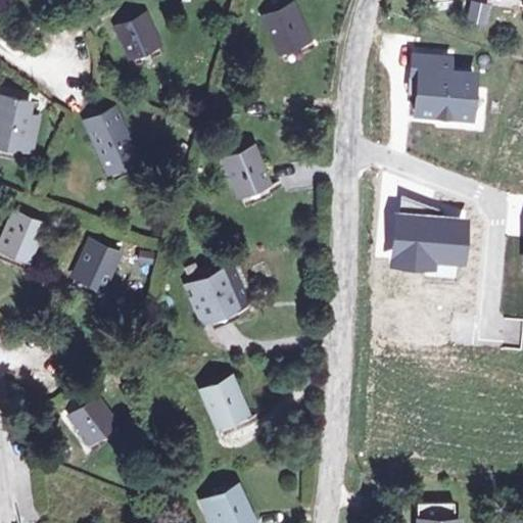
[(492,5),(473,1),(469,22),(487,27),(492,5)]
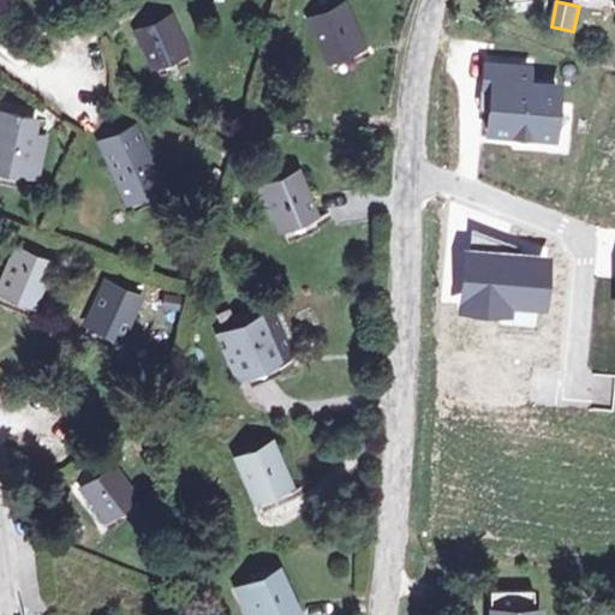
[(346,4),(310,19),(328,63),(364,48),(346,4)]
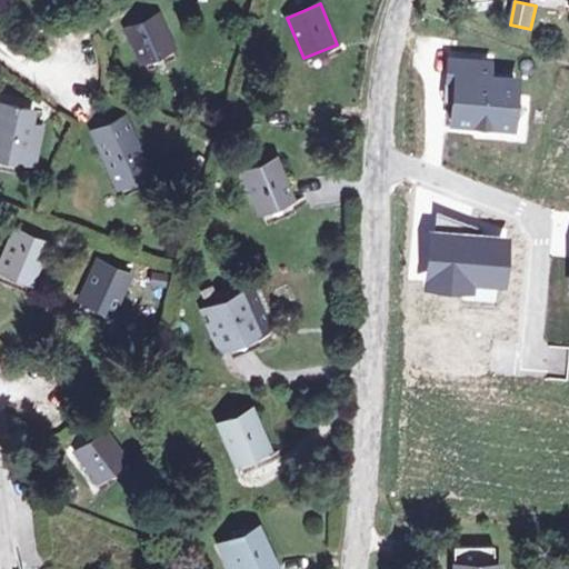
[(155,20),(132,31),(152,73),(175,63),(155,20)]
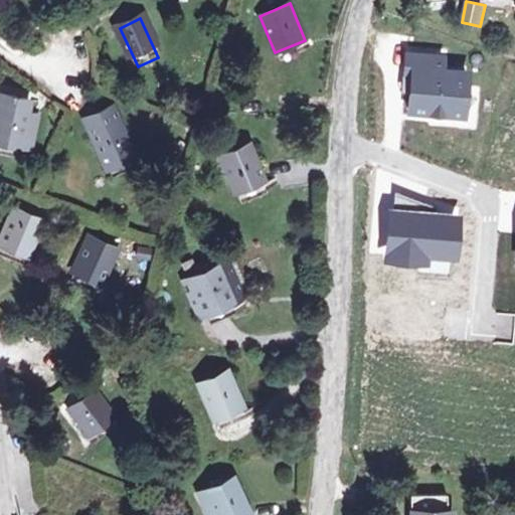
[(443,52),(403,49),(402,61),(442,65),(443,52)]
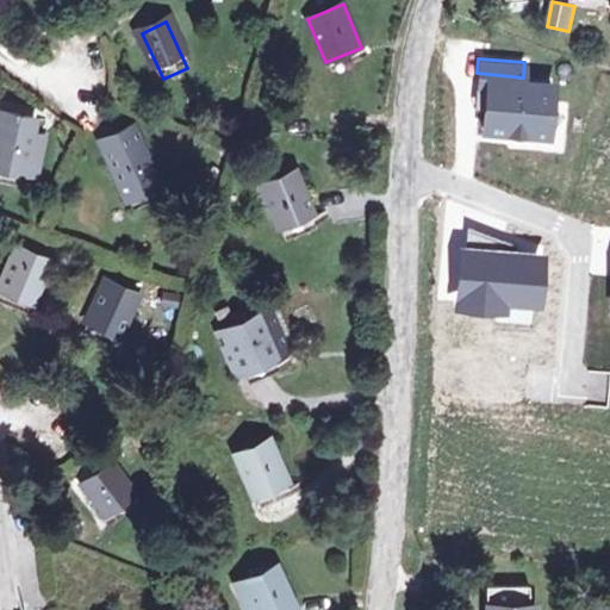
[(483,75),(479,132),(549,137),(553,80),(483,75)]
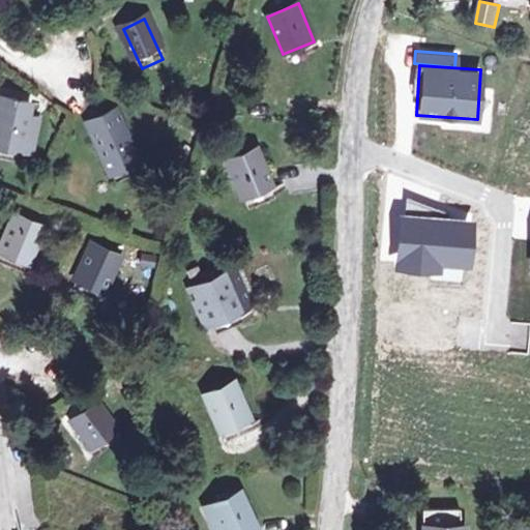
[(45,101),(12,95),(2,150),(33,156),(45,101)]
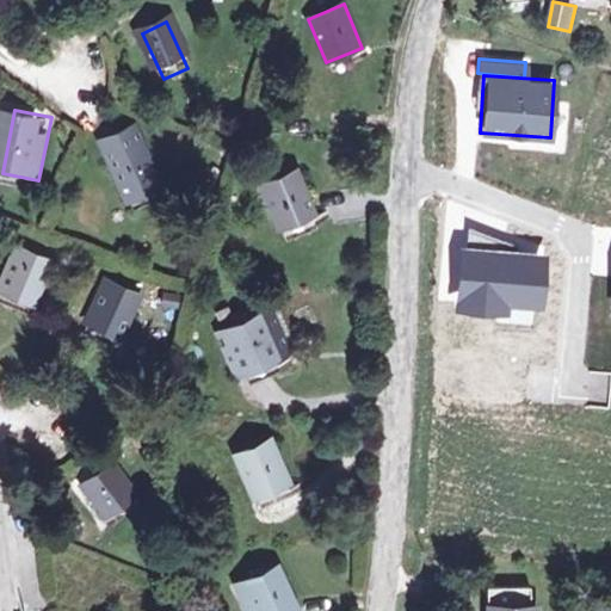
[(135,130),(111,143),(147,209),(171,196),(135,130)]
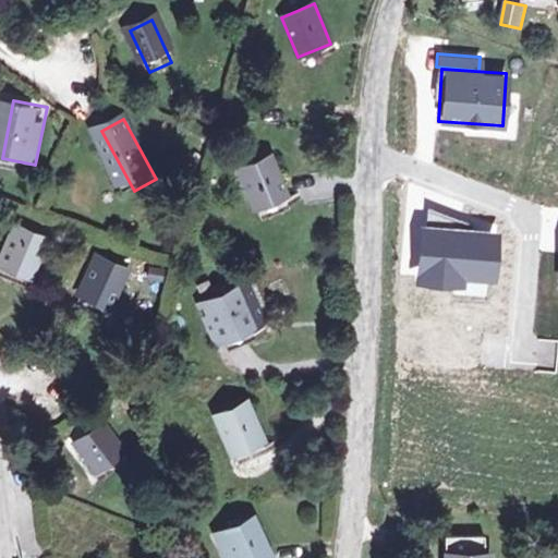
[(277,157),(240,172),(256,209),(292,194),(277,157)]
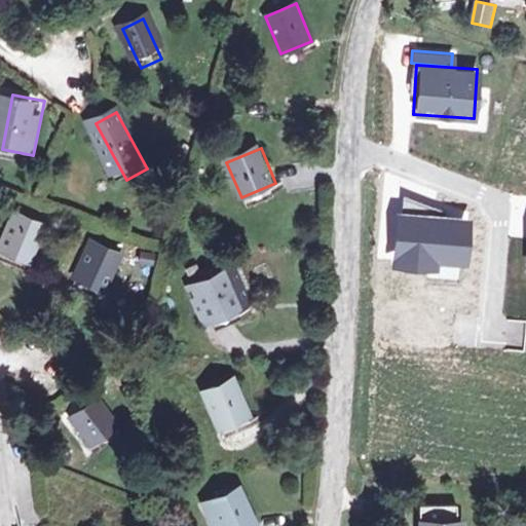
[(396,211),(392,261),(392,267),(436,269),(436,263),(468,264),(471,215),(396,211)]
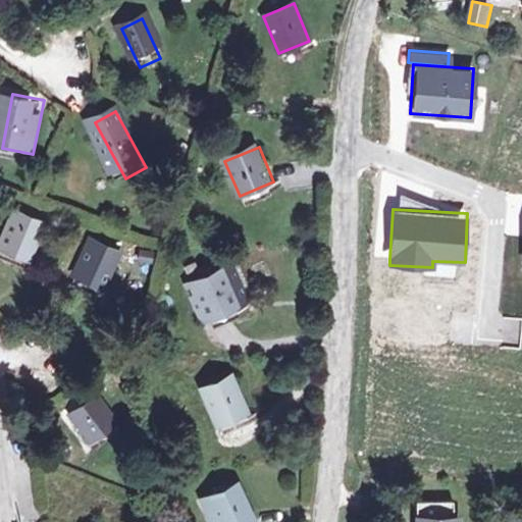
[(49,222),(28,213),(8,257),(31,266),(49,222)]
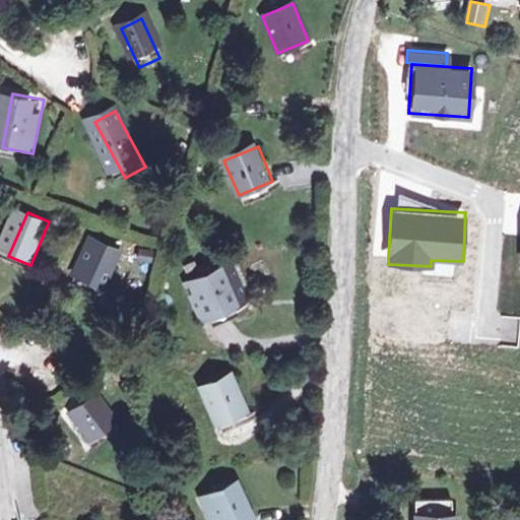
[(124,251),(87,235),(68,280),(104,296),(124,251)]
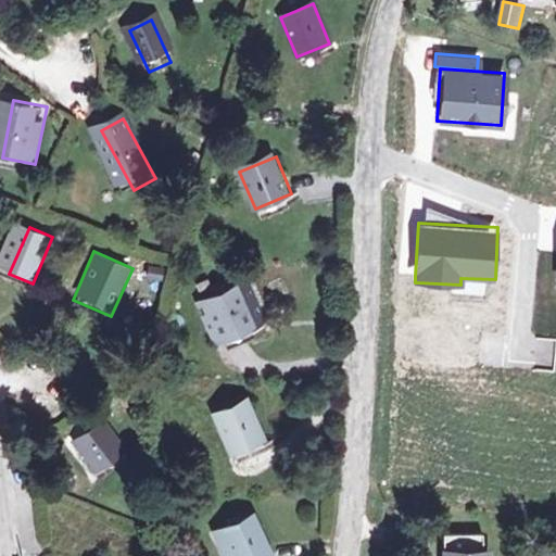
[(239,286),(219,294),(237,331),(256,323),(239,286)]
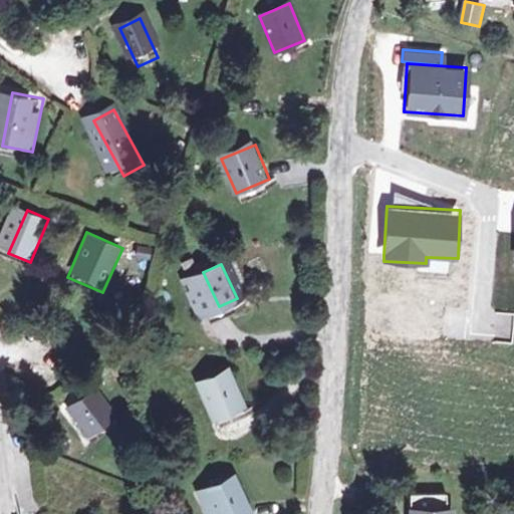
[(219,306),(203,272),(191,278),(206,312),(219,306)]
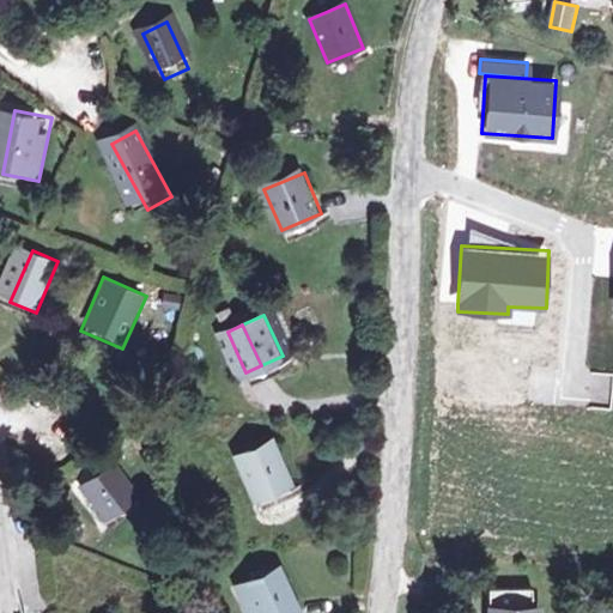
[(277,442),(255,450),(273,491),(295,483),(277,442)]
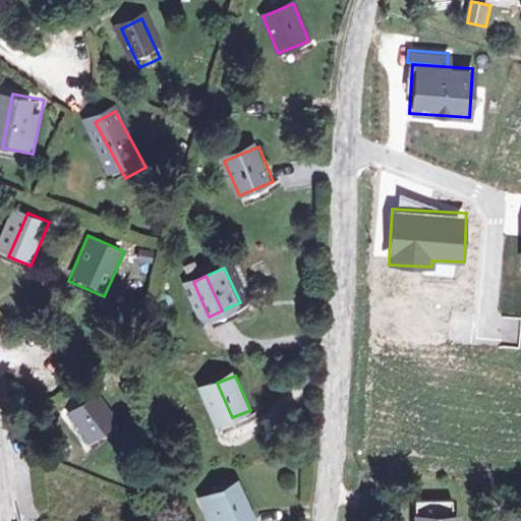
[(101,396),(85,410),(110,442),(126,427),(101,396)]
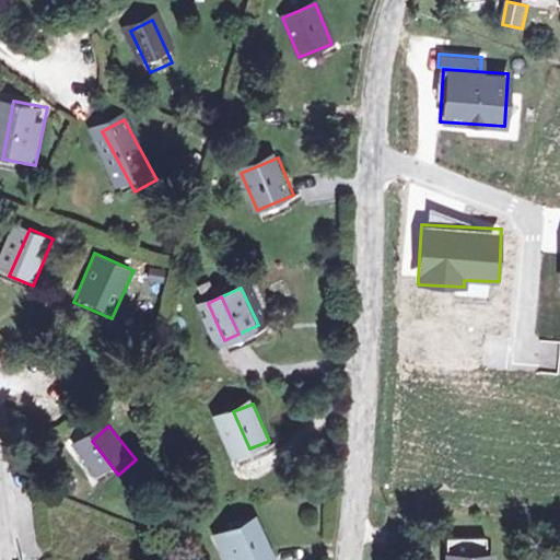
[(259,520),(238,528),(253,559),(273,559),(277,559),(259,520)]
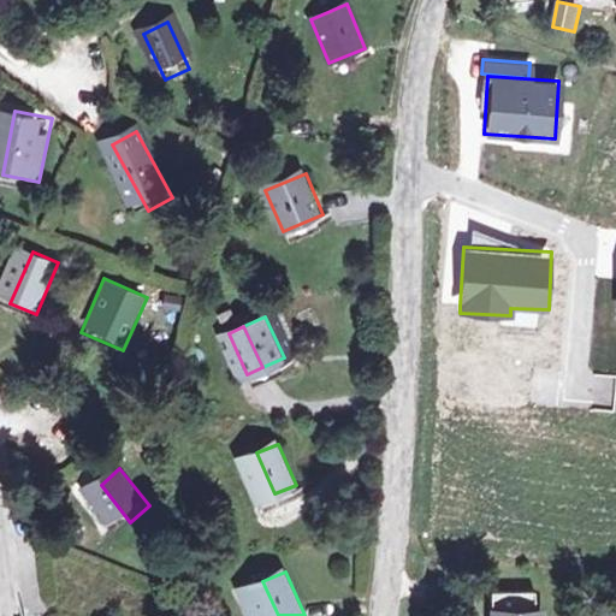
[(278,615),(262,581),(249,587),(261,615),(278,615)]
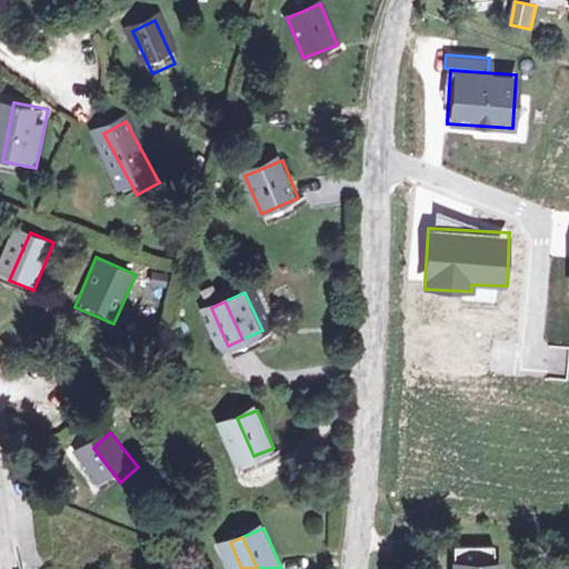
[(498,568),(499,546),(460,545),(459,568),(498,568)]
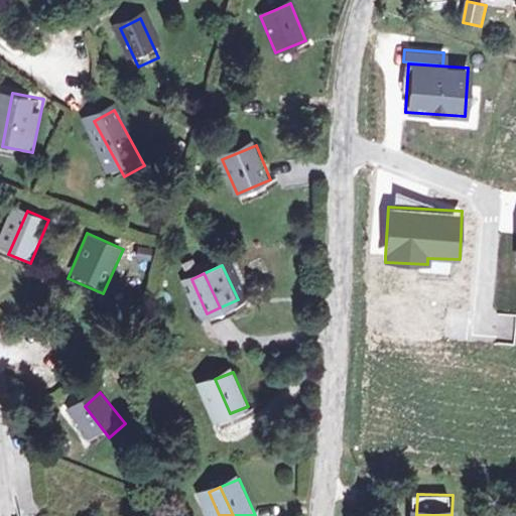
All buildings are outlined.
